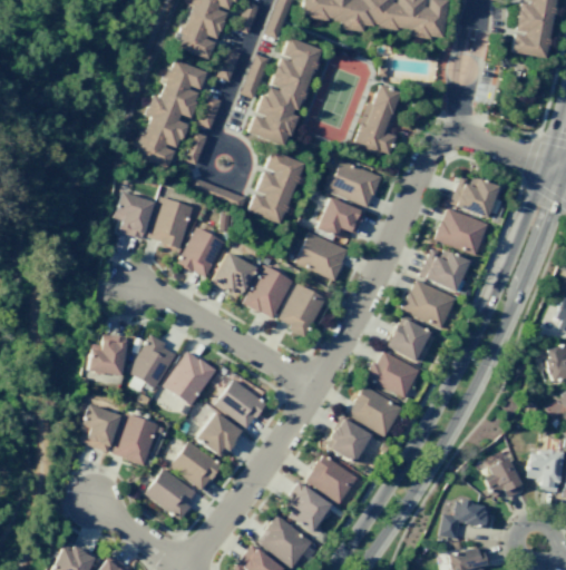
[(193,0),(176,48),(207,59),(214,40),(215,40),(226,10),(230,11),(233,0),(193,0)]
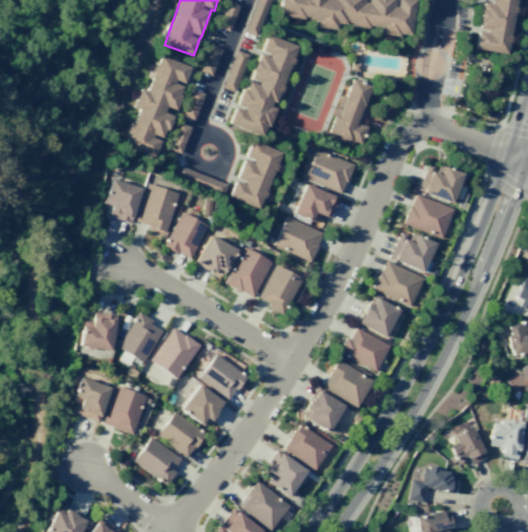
[(271,0),(258,0),(246,31),(258,35),(271,0)]
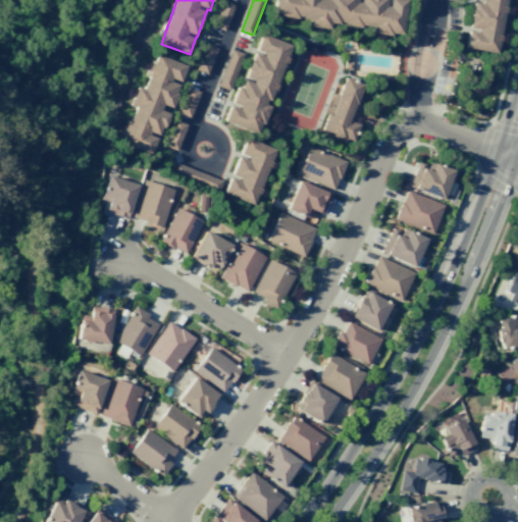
[(404,36),(407,0),(276,0),(275,15),(312,19),(311,27),(331,29),(332,23),(372,28),(372,33),(404,36)]
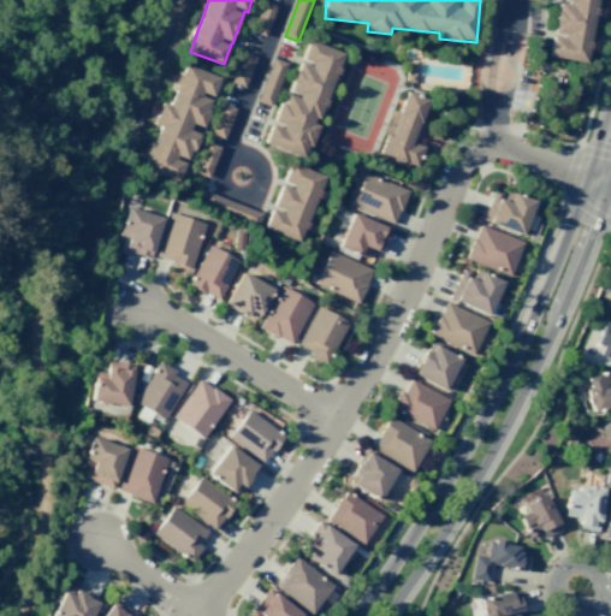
[(591,63),(598,0),(561,0),(562,1),(559,1),(556,34),(555,34),(551,57),(591,63)]
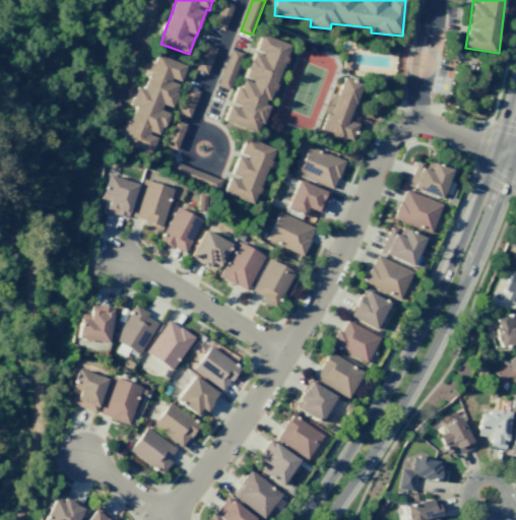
[(227,29),(235,4),(223,1),(215,26),(227,29)]
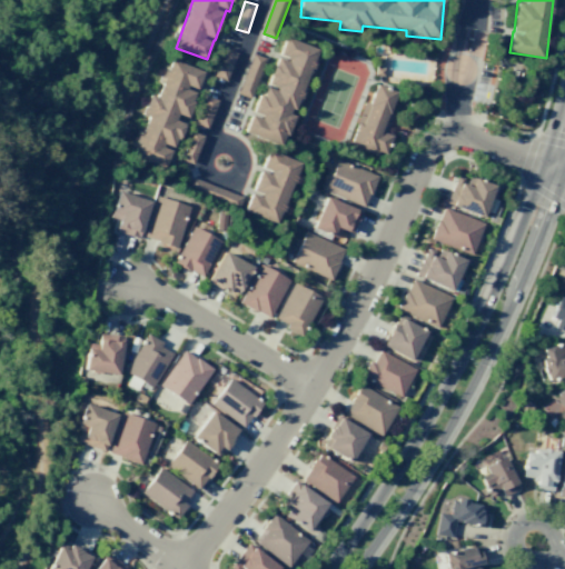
[(318,48),(286,37),(280,56),(278,56),(268,86),(265,85),(255,113),(253,113),(246,133),(284,146),(295,115),(295,116),(318,48)]
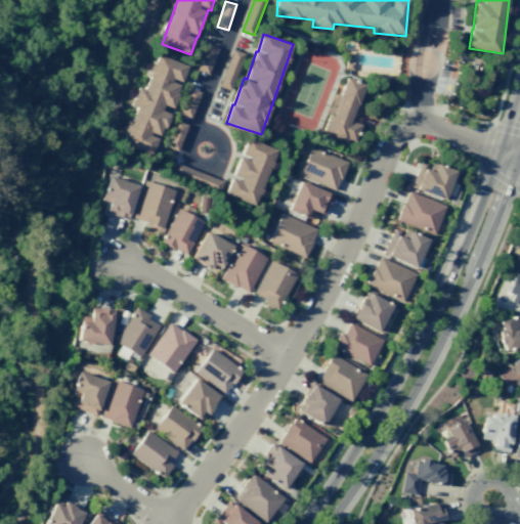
[(210,75),(220,49),(209,44),(199,70),(210,75)]
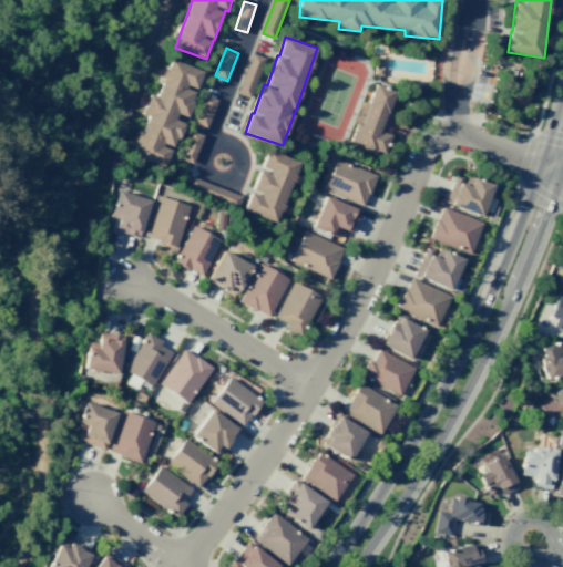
[(133,155),(165,166),(172,147),(175,150),(186,120),(187,120),(197,91),(204,71),(172,59),(157,96),(150,94),(143,114),(147,115),(133,155)]
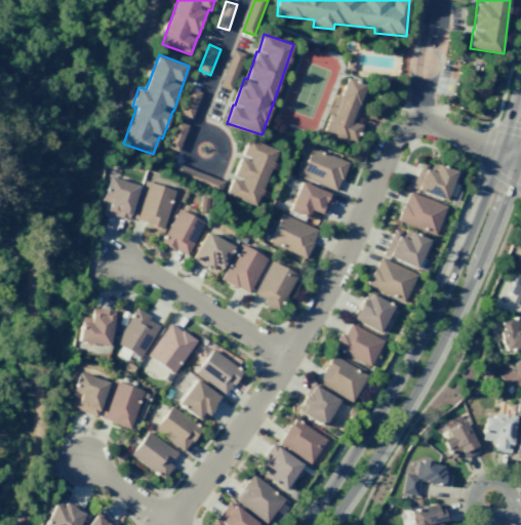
[(358,123),(364,104),(361,103),(367,83),(348,77),(343,94),(337,93),(325,133),(358,144),(364,125),(358,123)]
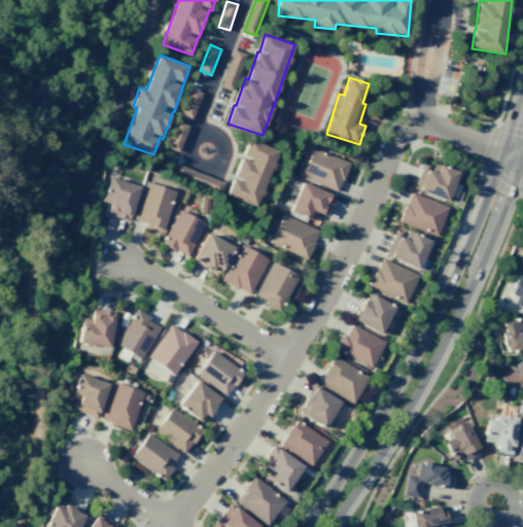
[(203,93),(193,89),(183,115),(194,118),(203,93)]
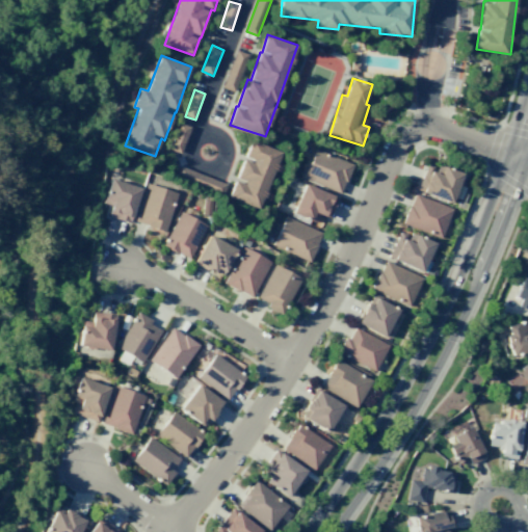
[(182,153),(192,127),(181,123),(170,149),(182,153)]
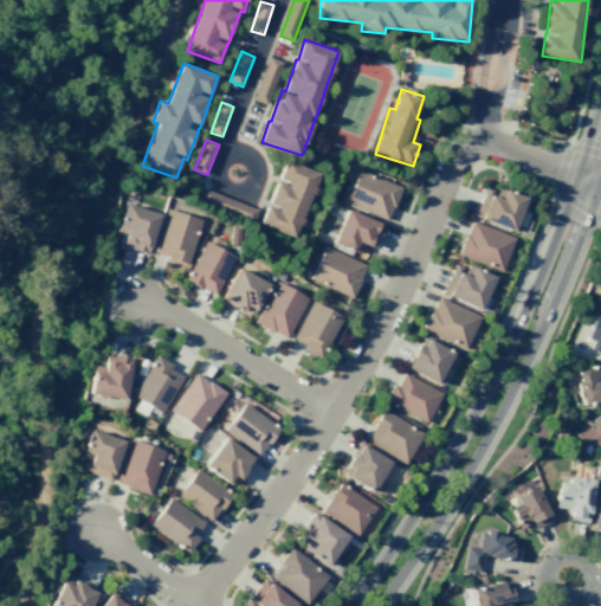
[(262,225),(298,238),(321,172),(286,160),(279,180),(278,180),(270,205),(269,204),(262,225)]
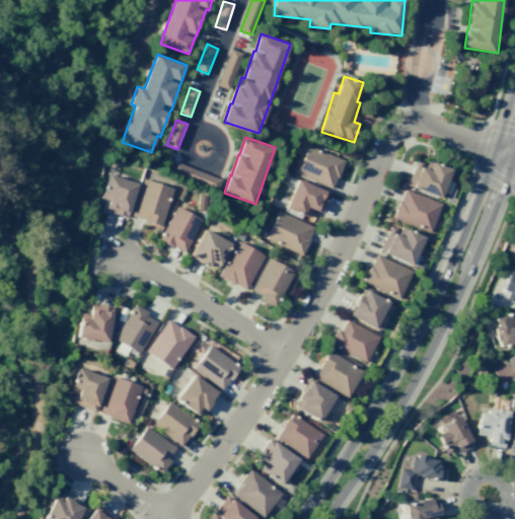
[(298,174),(335,188),(346,159),(308,145),(298,174)]
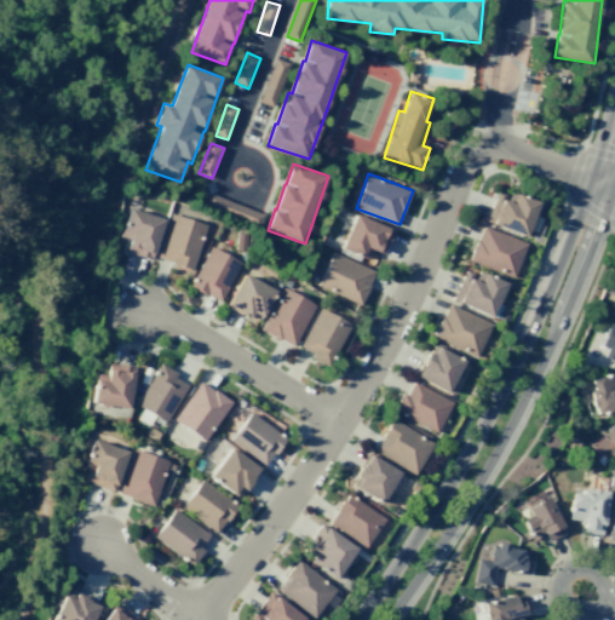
[(489,222),(528,236),(540,202),(513,191),(511,196),(500,191),(489,222)]
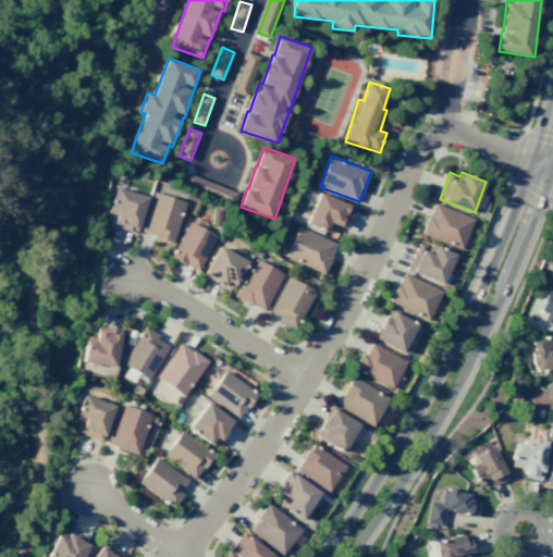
[(149,197),(118,187),(110,212),(119,215),(115,226),(138,233),(149,197)]
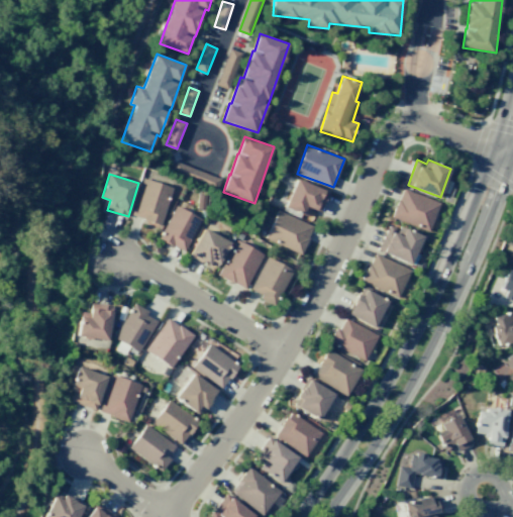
[(165,224),(173,186),(143,179),(134,217),(165,224)]
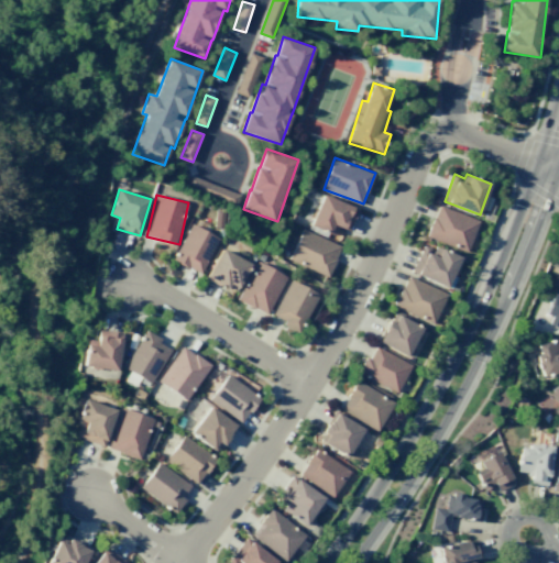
[(313,227),(337,234),(340,228),(351,231),(359,207),(322,196),(313,227)]
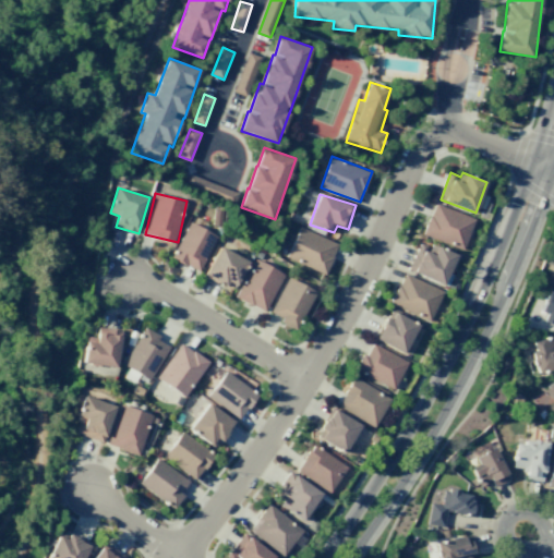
[(477,218),(436,204),(425,234),(465,250),(477,218)]
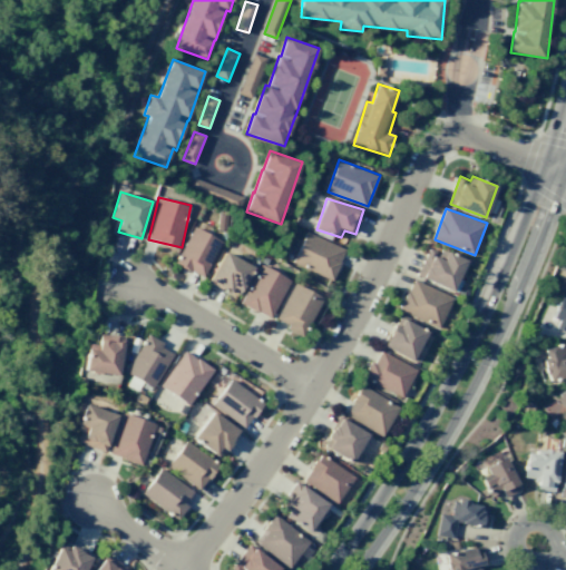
[(178,265),(208,276),(222,238),(193,228),(178,265)]
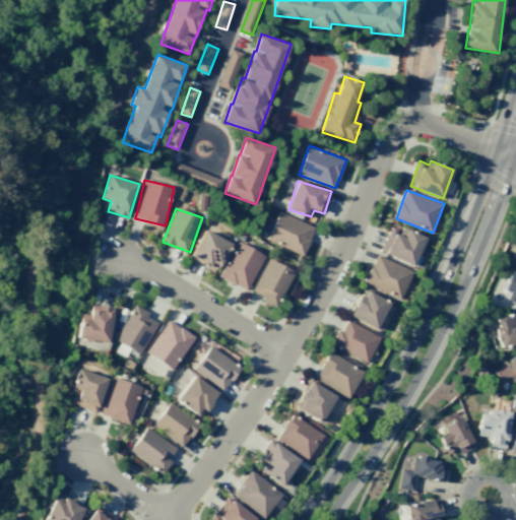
[(269,240),(305,255),(317,228),(280,211),(269,240)]
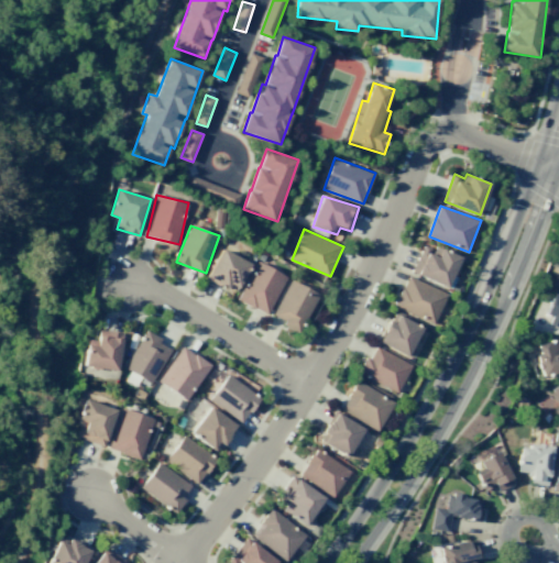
[(461,258),(427,243),(413,272),(448,288),(461,258)]
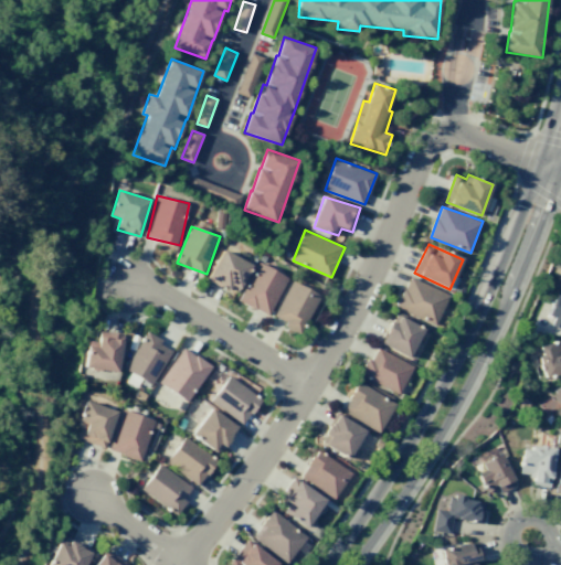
[(241,292),(253,263),(222,251),(210,280),(241,292)]
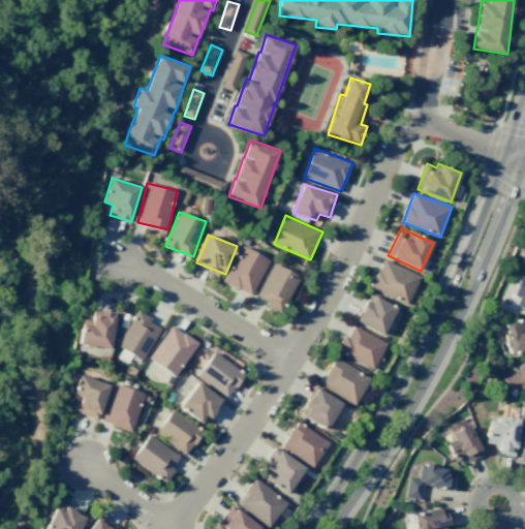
[(225,281),(252,296),(271,259),(244,246),(225,281)]
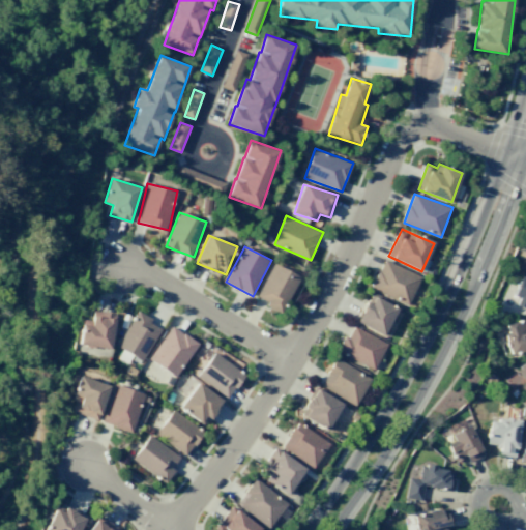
[(422,276),(385,260),(373,289),(410,305),(422,276)]
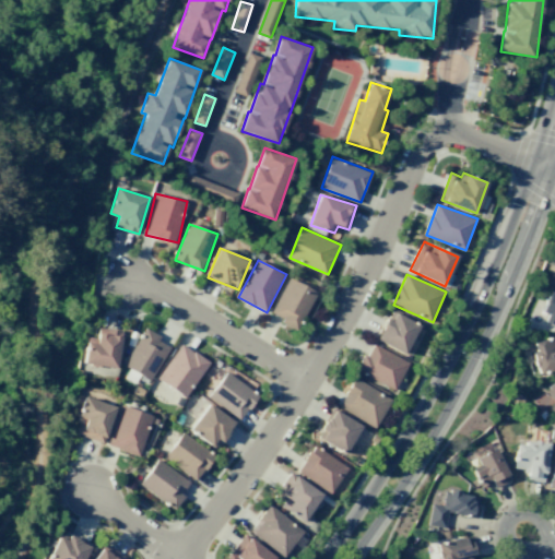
[(299,329),(319,292),(291,277),(272,314),(299,329)]
